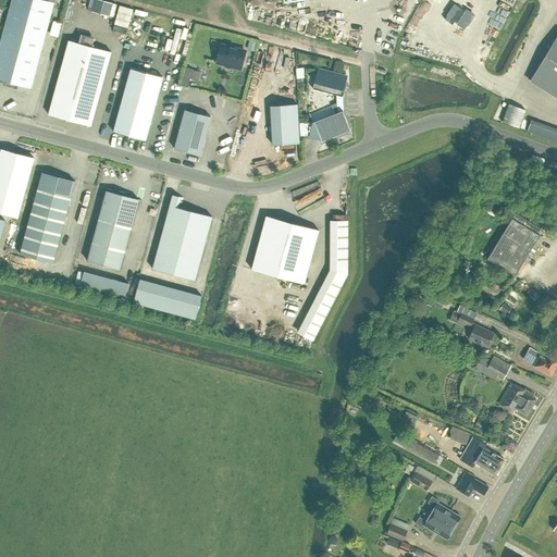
[(11,0),(0,42),(0,79),(31,88),(54,0),(11,0)]
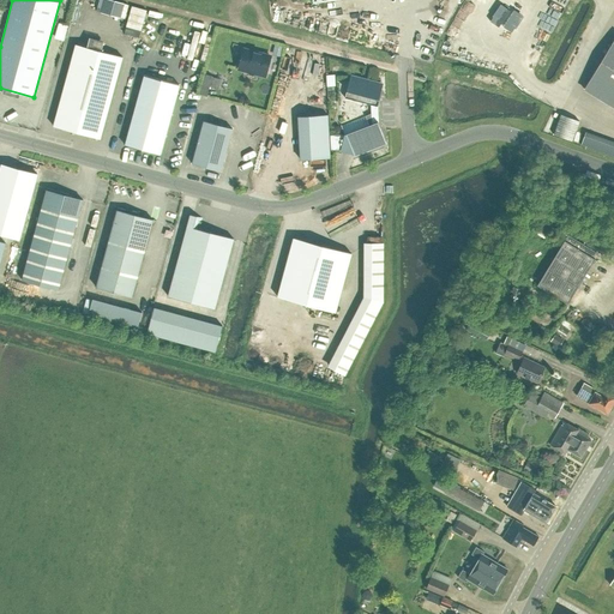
[(71,19),(70,24),(80,26),(84,10),(65,6),(62,17),(71,19)]
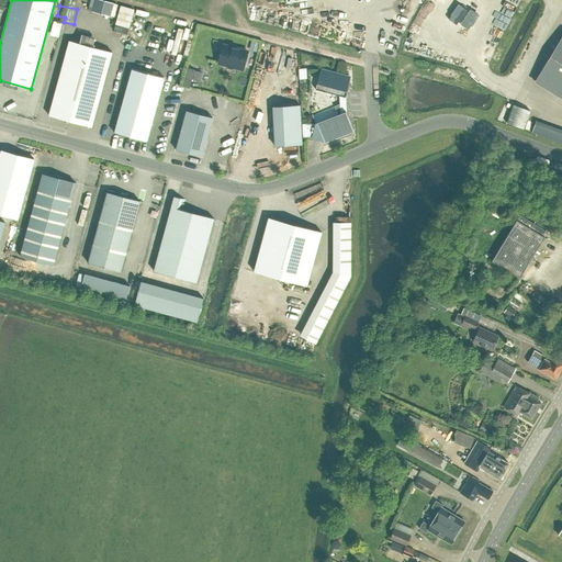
[(127,35),(134,10),(122,7),(115,32),(127,35)]
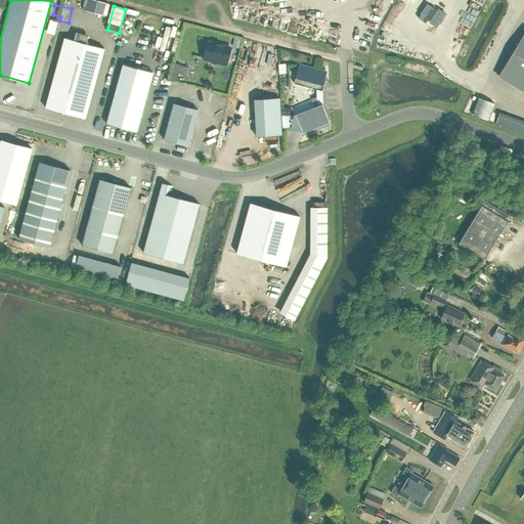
[(95,12),(91,37),(105,39),(110,14),(95,12)]
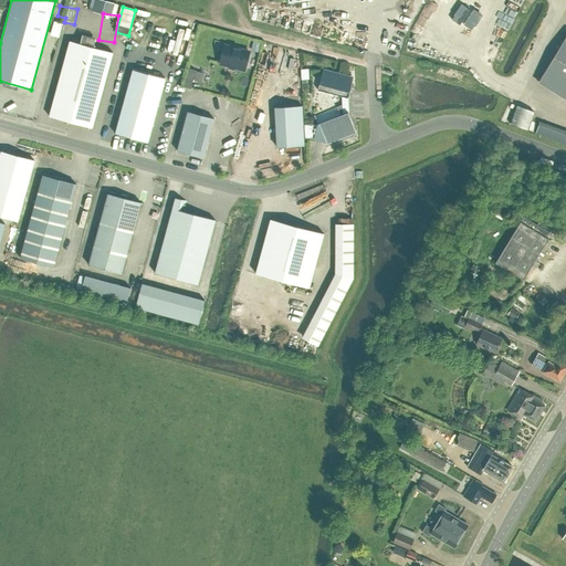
[(565,37),(538,83),(565,100),(565,37)]
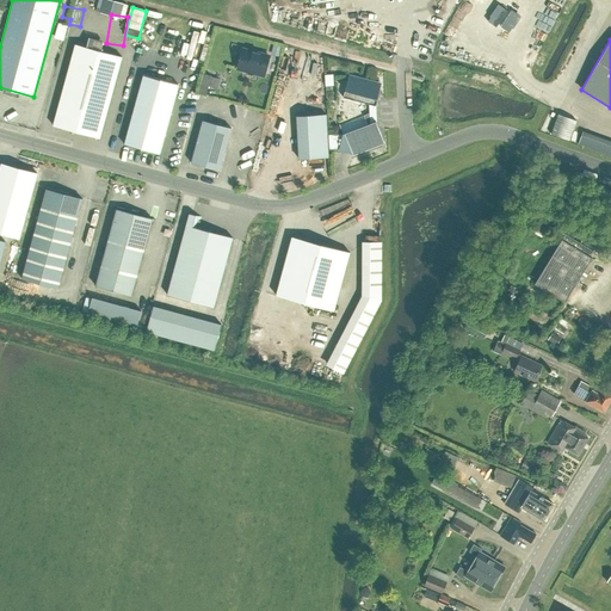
[(273,44),(271,53),(279,55),(282,47),(273,44)]
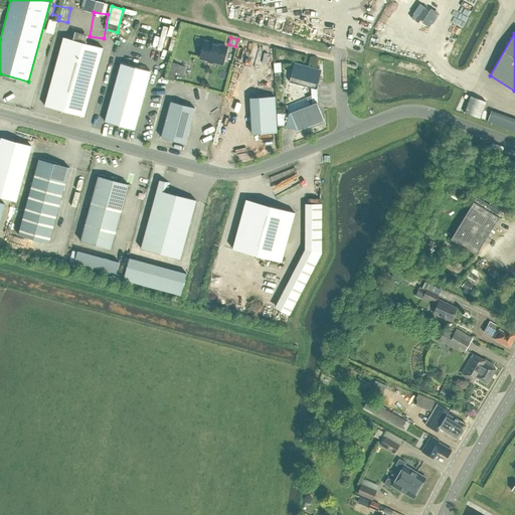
[(63,38),(44,106),(83,117),(103,49),(63,38)]
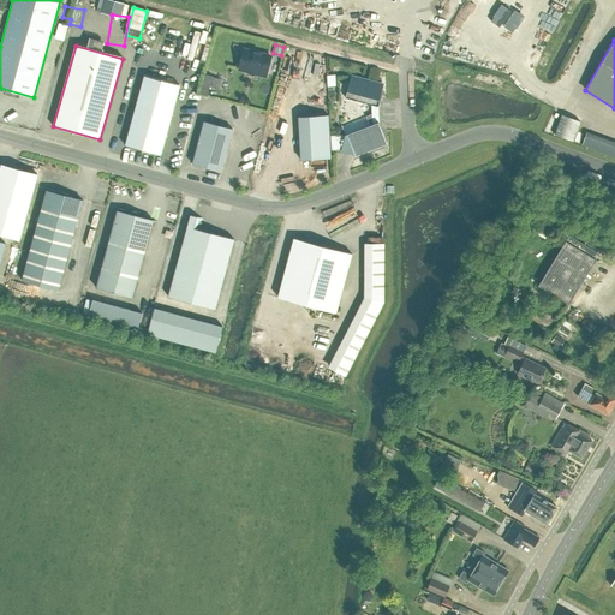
[(244,49),(239,70),(266,77),(270,57),(244,49)]
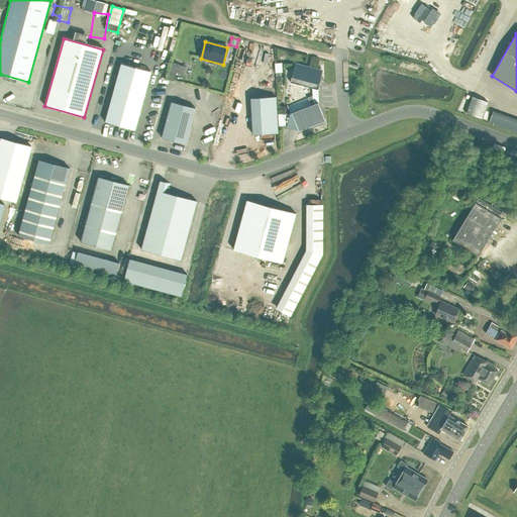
[(255,69),(259,57),(239,52),(236,64),(255,69)]
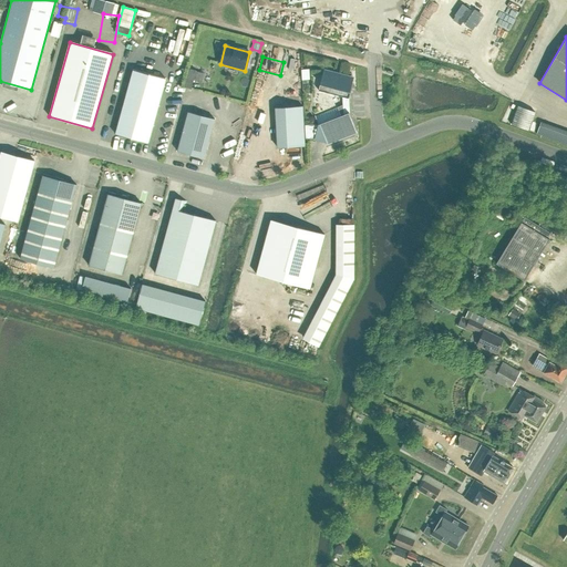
[(147,144),(166,79),(133,69),(115,134),(147,144)]
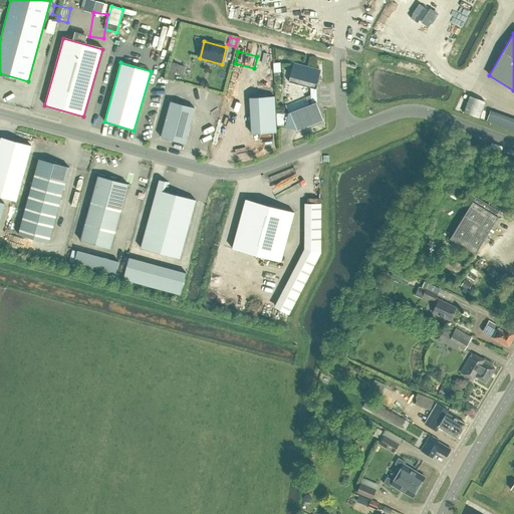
[(173,80),(178,64),(171,62),(166,78),(173,80)]
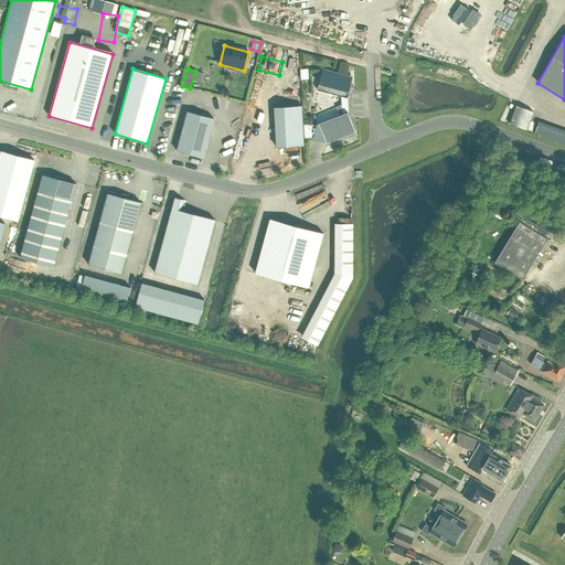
[(326,145),(349,136),(348,113),(347,97),(352,78),(345,77),(345,75),(322,68),(322,71),(317,91),(340,97),(341,105),(336,106),(336,107),(337,107),(313,116),(317,124),(315,134),(313,138),(313,139),(324,142),(326,145)]
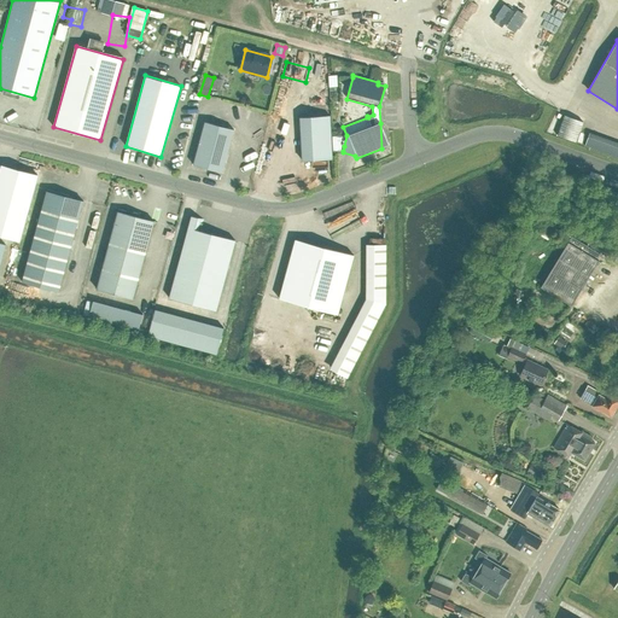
[(535,139),(555,146),(563,124),(542,117),(535,139)]
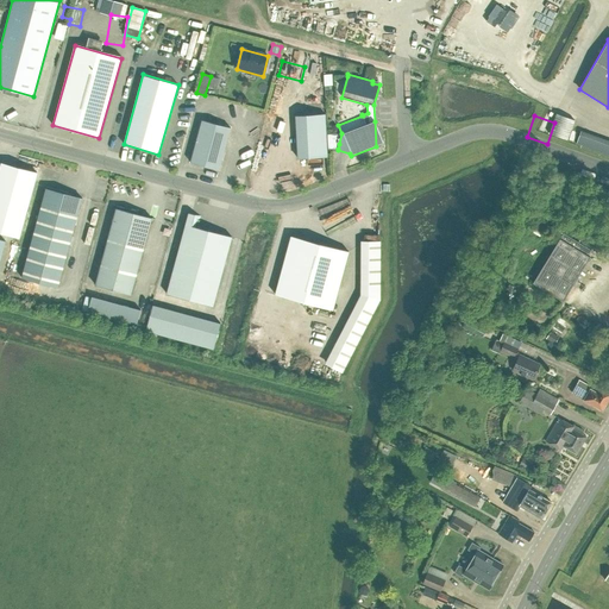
[(219,170),(231,129),(201,120),(190,163),(219,170)]
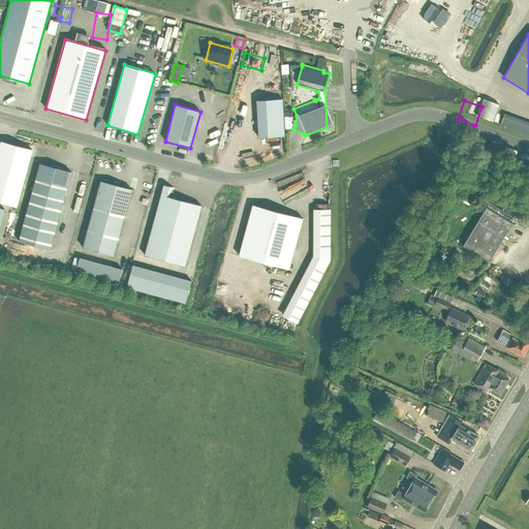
[(528,123),(504,114),(500,125),(528,134),(528,123)]
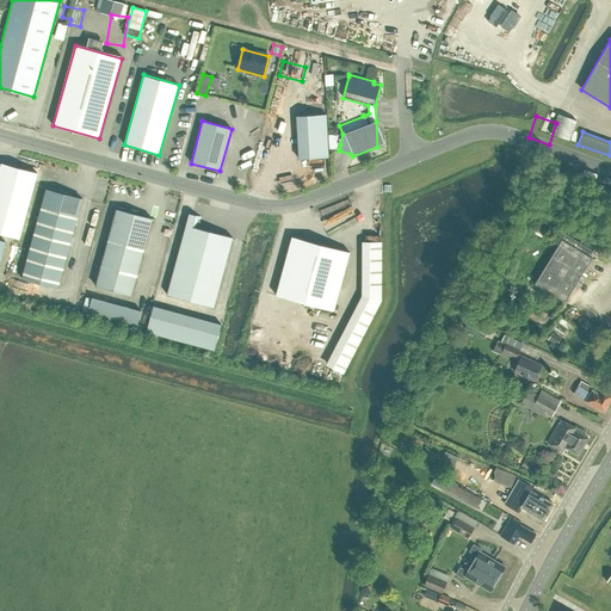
[(0,214),(0,240),(6,242),(18,246),(36,177),(12,170),(0,214)]
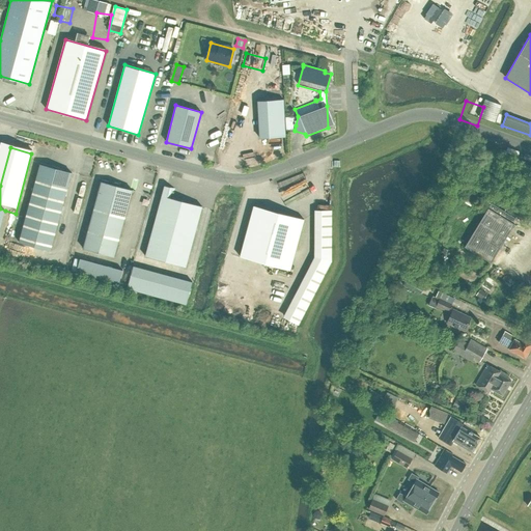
[(40,163),(28,208),(59,217),(72,173),(59,170),(59,168),(40,163)]
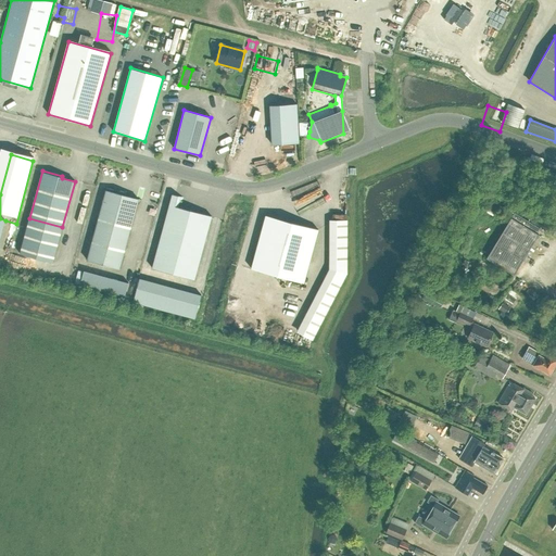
[(119,269),(139,199),(125,196),(126,193),(106,188),(87,261),(119,269)]
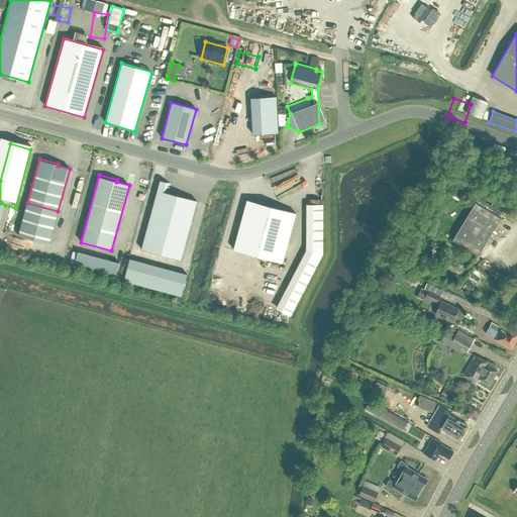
[(171,184),(160,181),(141,249),(181,261),(197,201),(168,194),(171,184)]
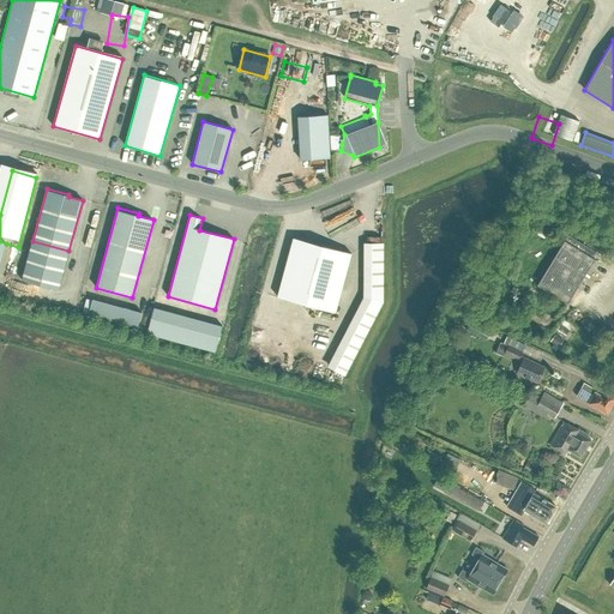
[(567,304),(595,259),(591,258),(595,252),(567,235),(537,286),(567,304)]
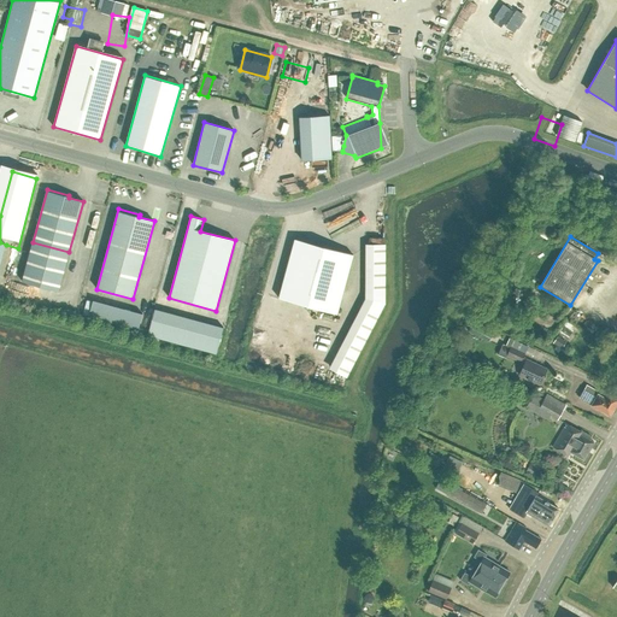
[(336,313),(353,254),(294,239),(289,259),(278,298),(289,301),(336,313)]
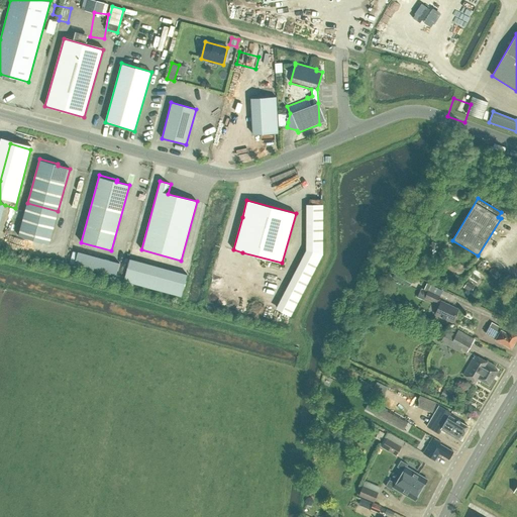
[(21,224),(53,233),(58,211),(27,203),(21,224)]
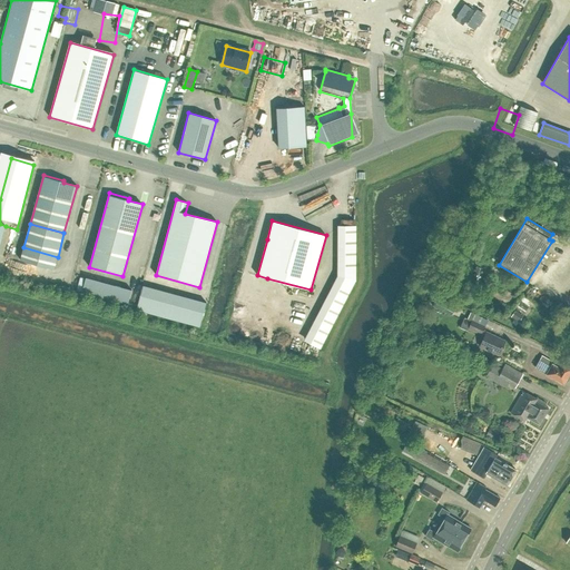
[(55,269),(58,257),(23,247),(20,261),(55,269)]
